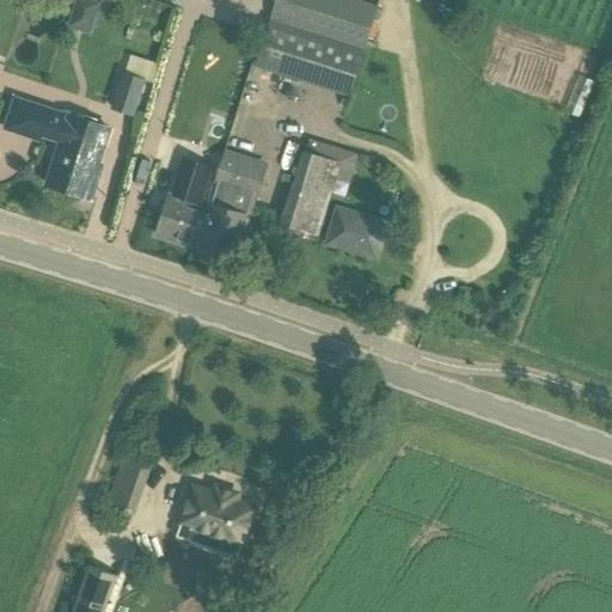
[(99,2),(91,0),(78,0),(74,12),(95,18),(99,2)]
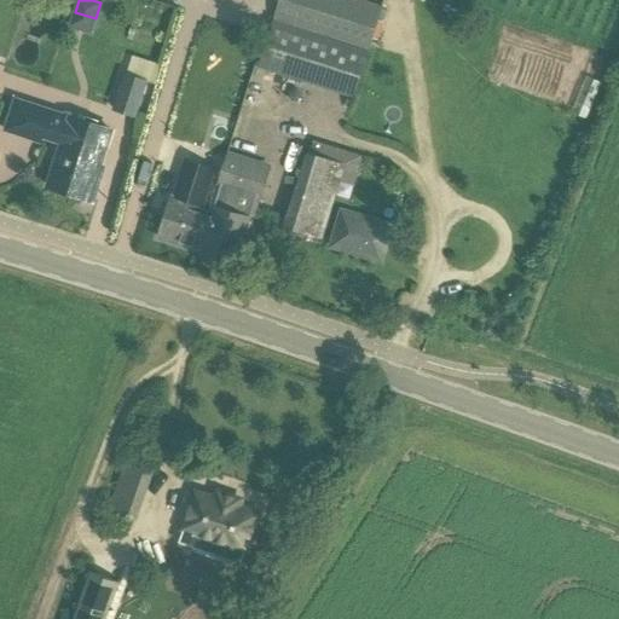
[(356,0),(279,0),(260,64),(354,92),(380,7),(356,0)]
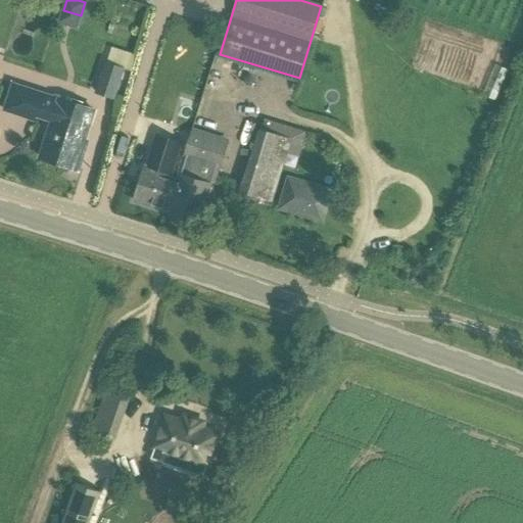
[(122,51),(125,39),(102,34),(99,45),(122,51)]
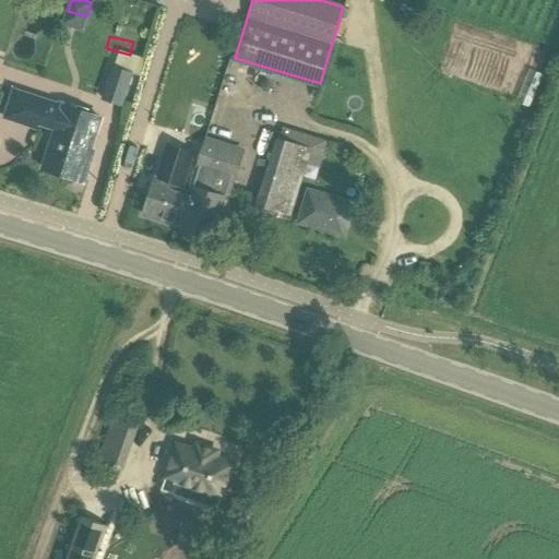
[(223,63),(221,74),(240,78),(241,67),(223,63)]
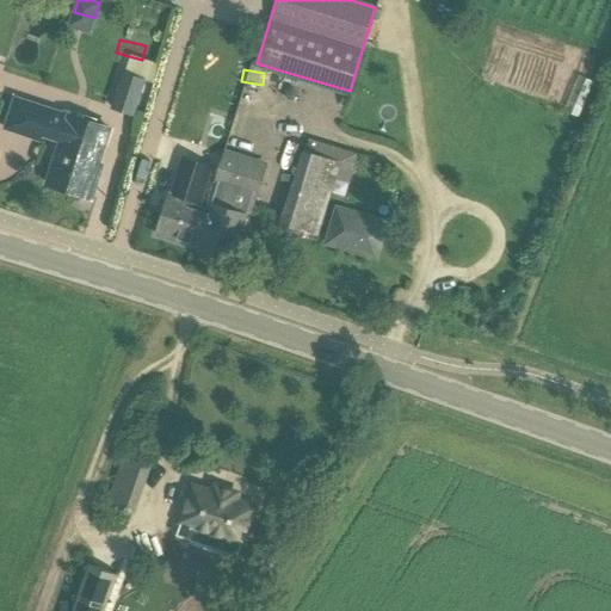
[(124,74),(113,109),(134,116),(144,81),(124,74)]
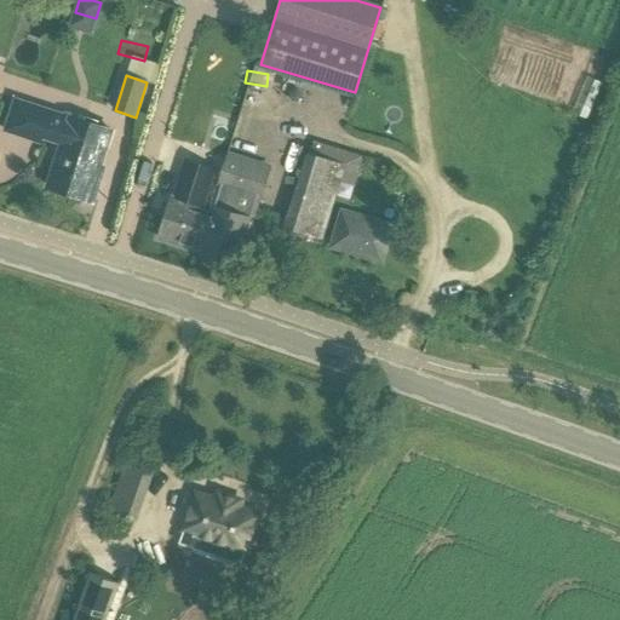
[(17,99),(6,132),(41,143),(45,132),(65,139),(50,188),(93,202),(104,167),(99,166),(112,130),(17,99)]
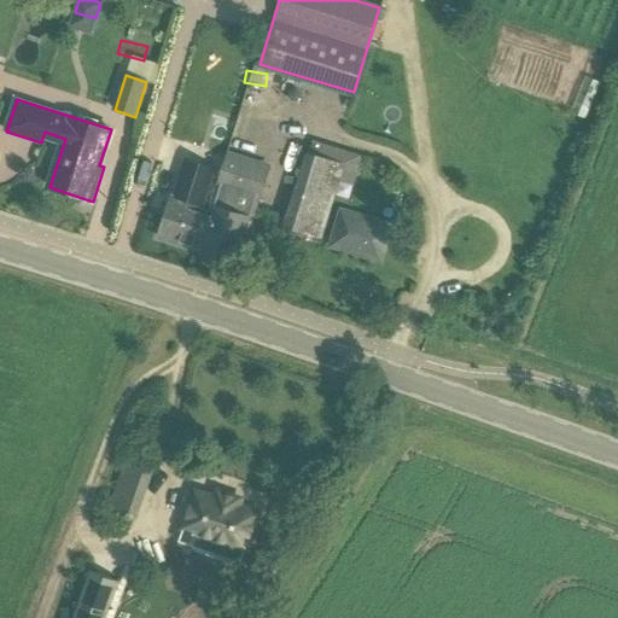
[(215,114),(208,136),(227,143),(234,120),(215,114)]
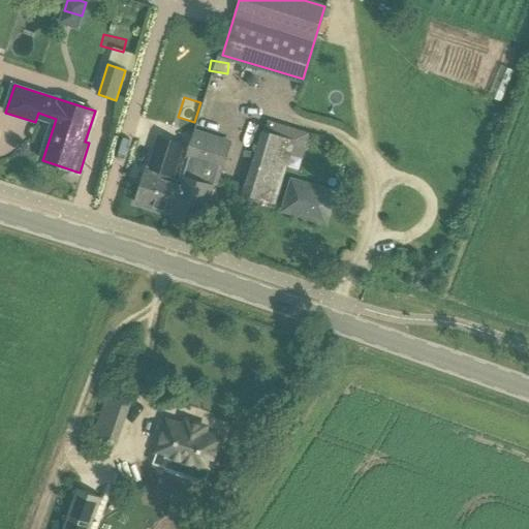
[(263,130),(244,194),(276,204),(296,141),(263,130)]
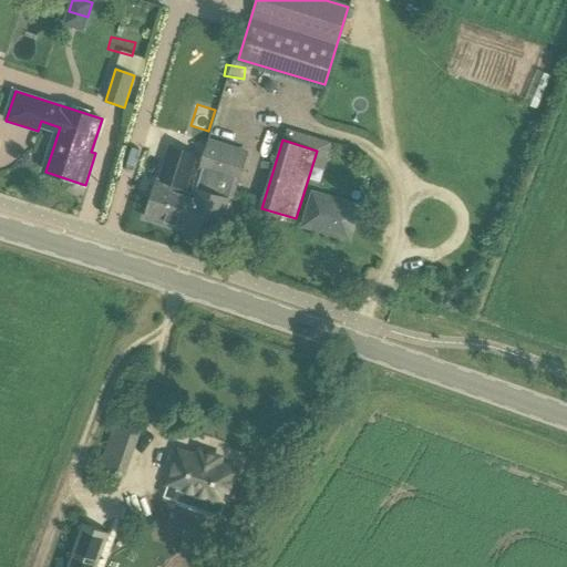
[(158,179),(147,217),(178,227),(178,228),(220,240),(233,199),(232,198),(245,154),(209,143),(195,187),(194,187),(191,197),(174,193),(176,185),(173,184),(176,173),(188,176),(194,155),(168,147),(162,168),(165,168),(161,181),(158,179)]
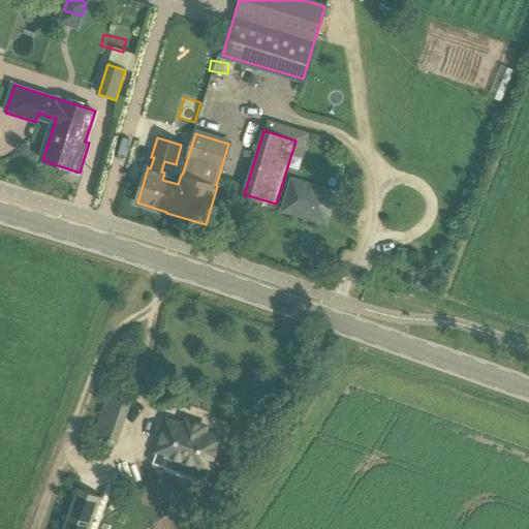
[(291,179),(281,212),(324,223),(334,192),(291,179)]
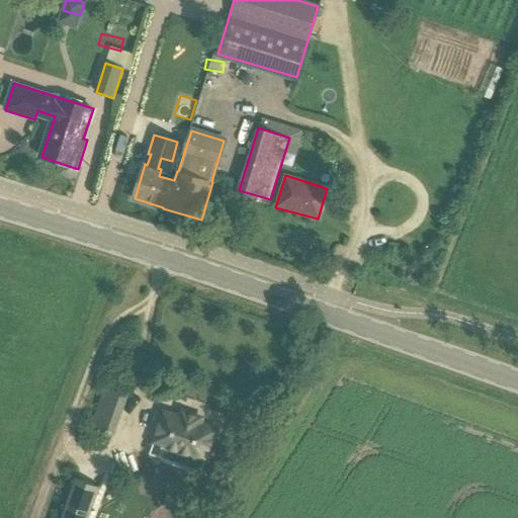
[(162,413),(153,442),(187,453),(186,456),(200,460),(201,457),(204,459),(214,429),(197,424),(199,418),(181,412),(179,418),(162,413)]
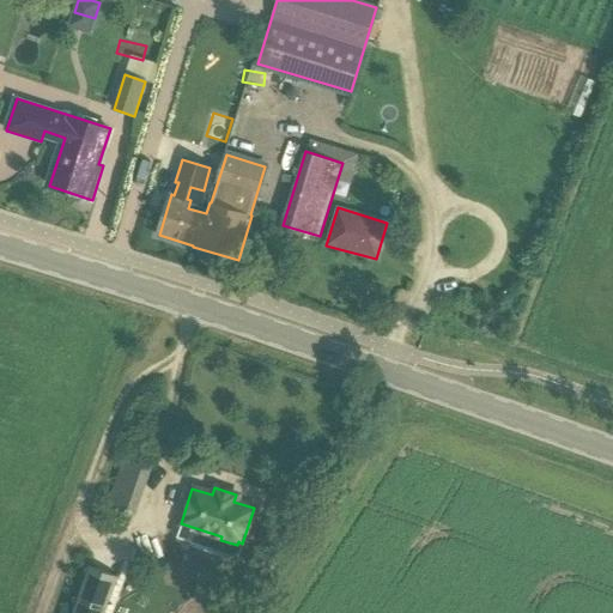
[(115,489),(109,505),(131,514),(137,496),(115,489)]
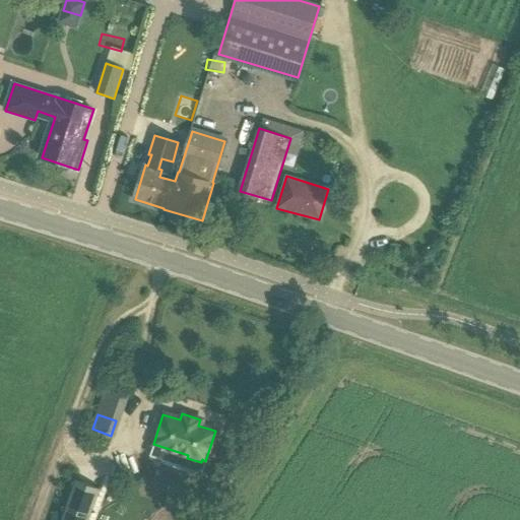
[(75,480),(60,519),(88,519),(100,489),(75,480)]
